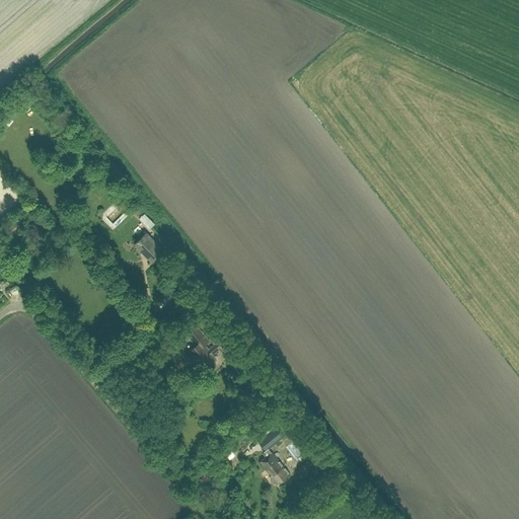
[(133,211),(137,215),(142,211),(138,207),(133,211)]
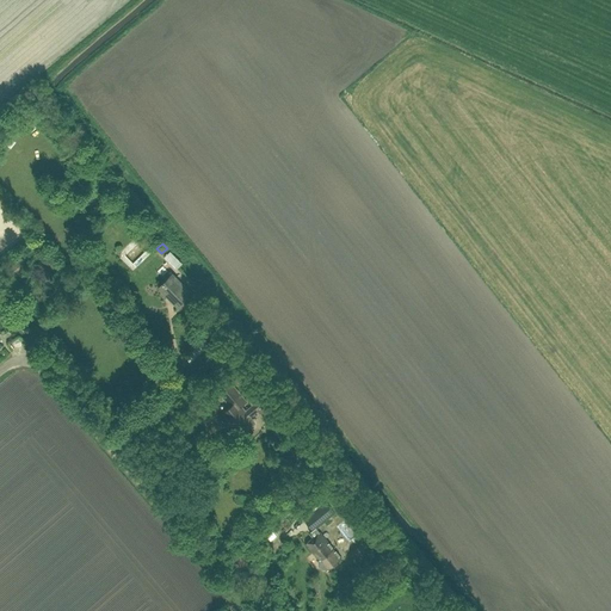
[(179,269),(185,264),(173,248),(167,253),(179,269)]
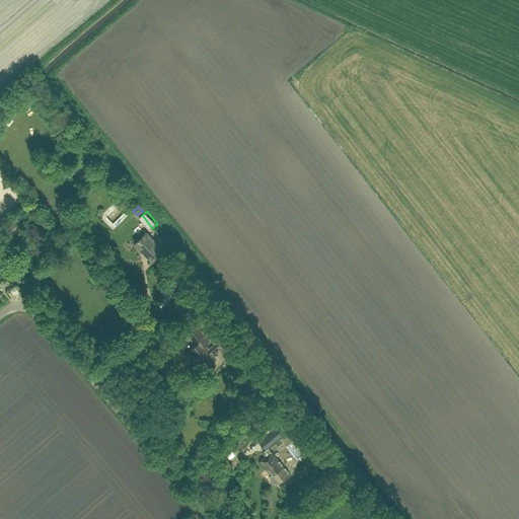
[(46,218),(39,224),(45,232),(53,226),(46,218)]
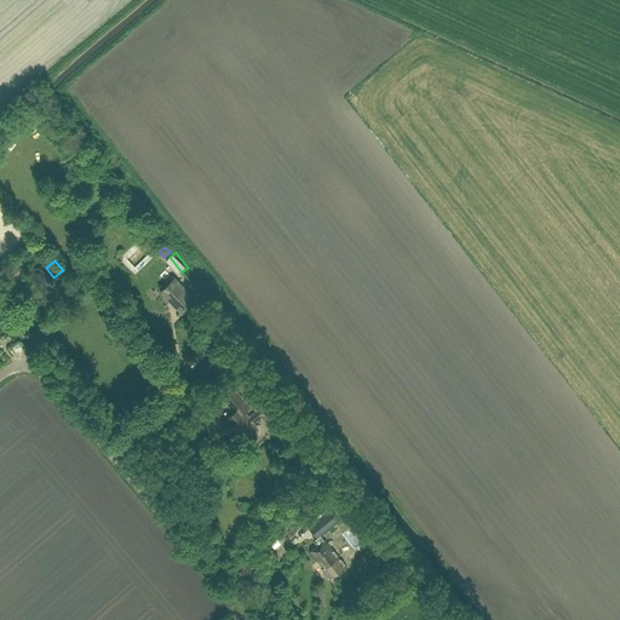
[(182,314),(196,299),(174,277),(160,292),(182,314)]
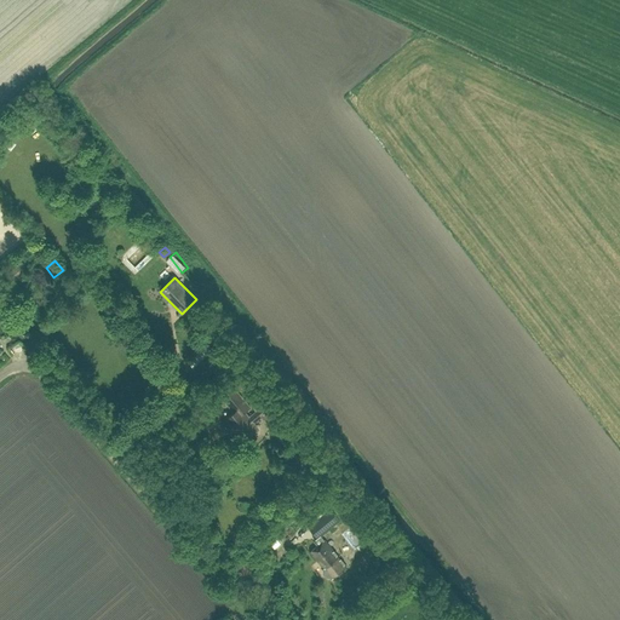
[(67,305),(65,292),(47,294),(50,306),(67,305)]
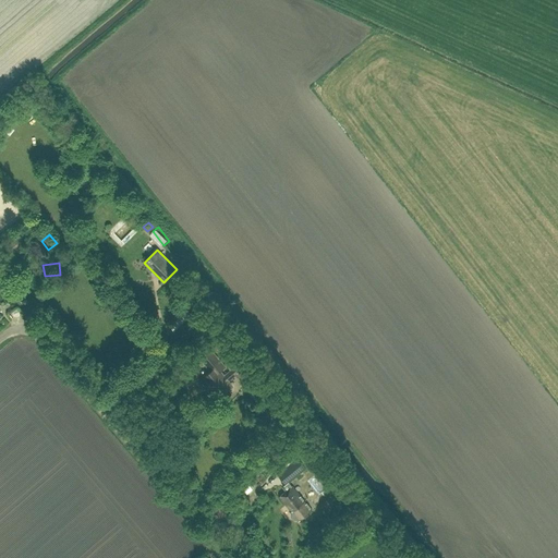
[(191,316),(174,331),(183,340),(199,326),(191,316)]
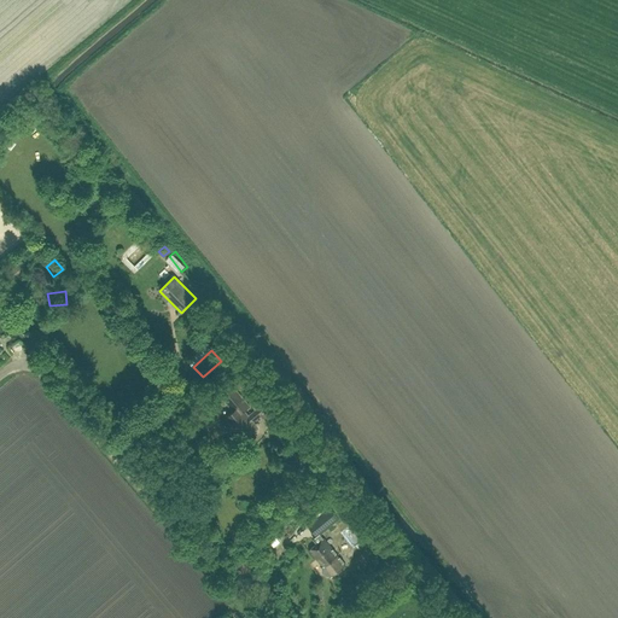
[(277,403),(267,392),(252,404),(256,409),(248,417),(243,412),(250,406),(234,388),(222,398),(233,412),(226,418),(243,438),(245,436),(250,441),(256,436),(252,430),(256,427),(252,421),(260,415),(261,415),(262,415),(267,421),(275,414),(269,408),(277,403)]
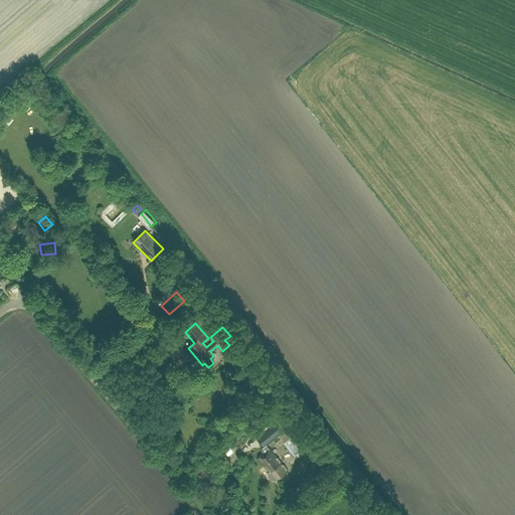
[(119,335),(124,330),(121,327),(116,331),(119,335)]
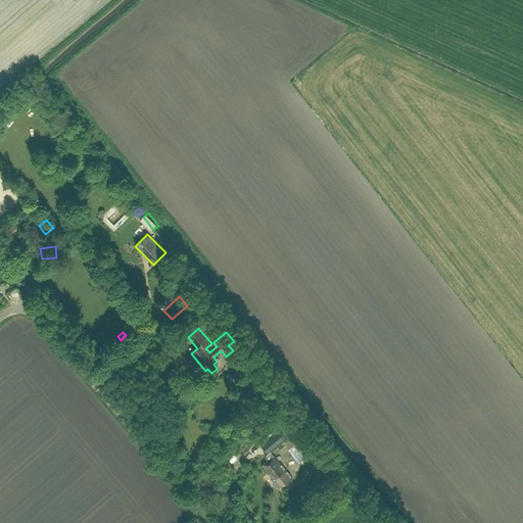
[(270,430),(272,433),(281,426),(278,423),(270,430)]
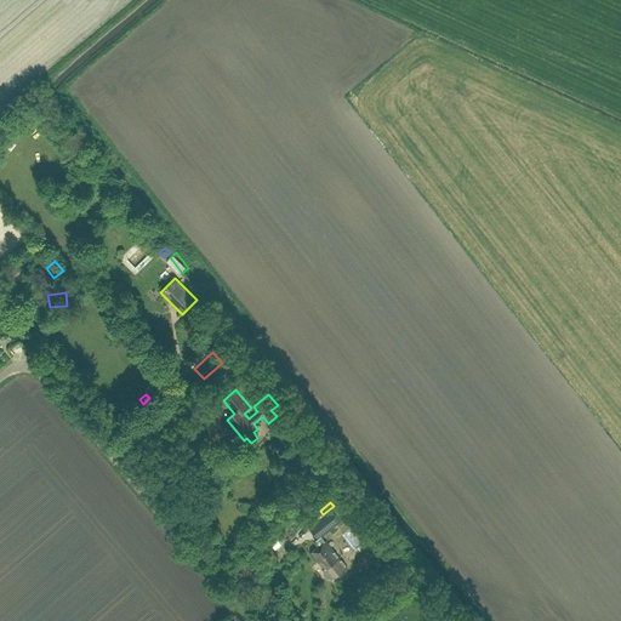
[(341,522),(331,511),(309,529),(318,540),(341,522)]
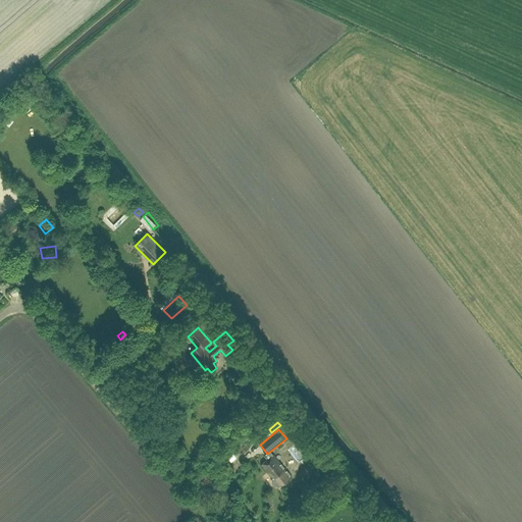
[(273,479),(285,469),(273,455),(261,464),(273,479)]
